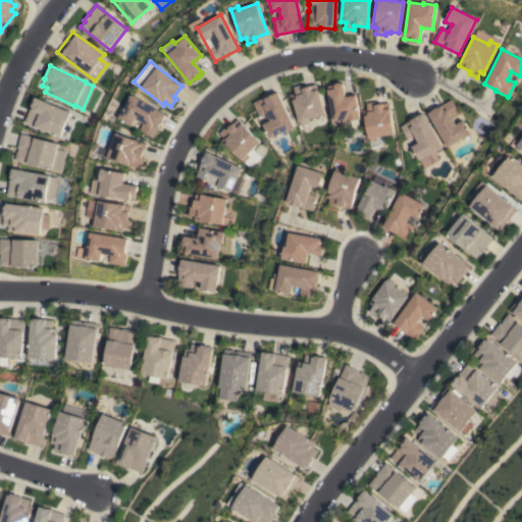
[(327,86),(336,84),(336,83),(341,82),(341,83),(343,83),(345,96),(356,94),(360,118),(358,119),(359,125),(352,126),(351,121),(348,121),(349,125),(341,127),(340,119),(333,121),(327,86)]
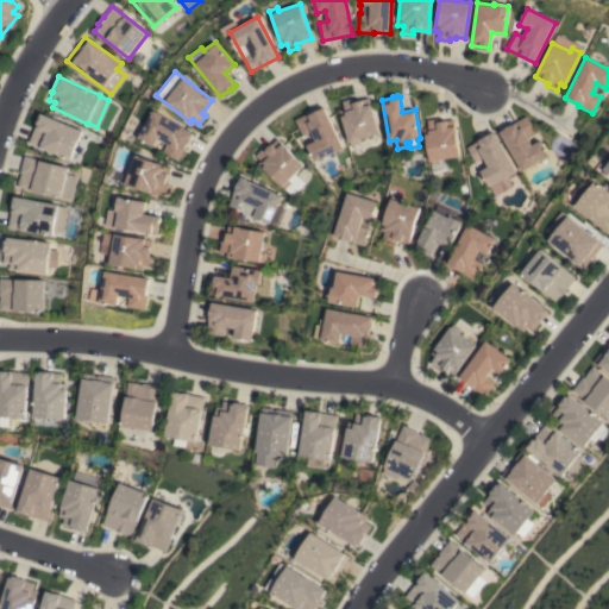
[(380,132),(358,139),(359,143),(351,145),(339,110),(344,108),(343,101),(351,99),(352,102),(368,98),(380,132)]
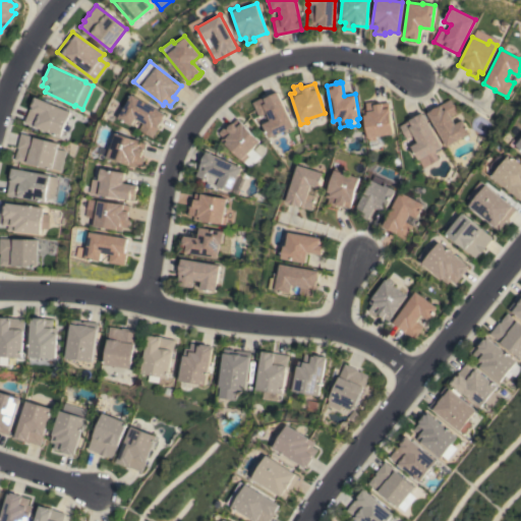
[(293,126),(269,137),(263,124),(270,120),(266,113),(258,116),(251,102),(264,96),(264,97),(277,91),(293,126)]
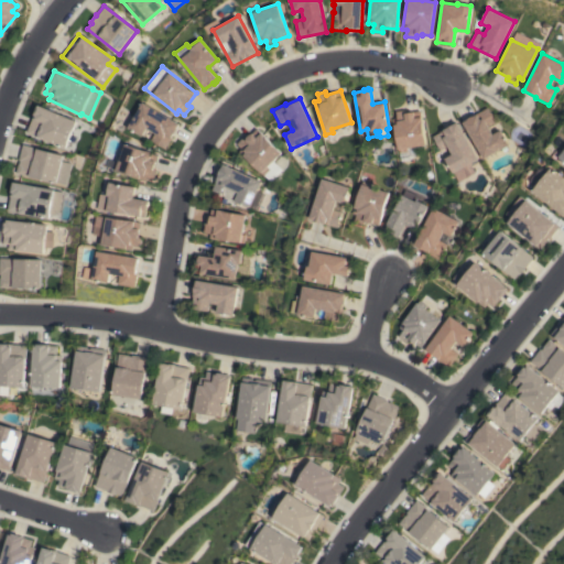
[(179,123),(176,128),(176,129),(174,133),(164,149),(150,140),(154,132),(147,128),(142,136),(128,127),(142,101),(179,123)]
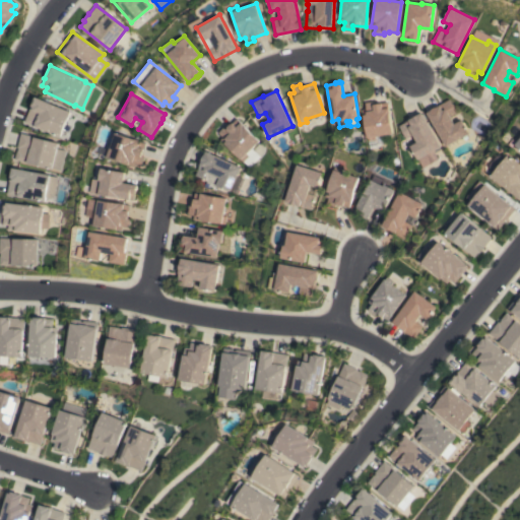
[(70,112),(59,136),(23,121),(34,96),(70,112)]
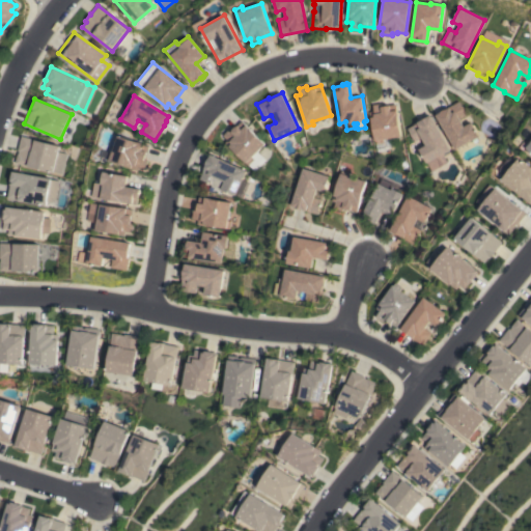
[(439,112),(444,109),(458,101),(467,115),(459,118),(464,126),(471,121),(478,136),(454,149),(435,114),(439,112)]
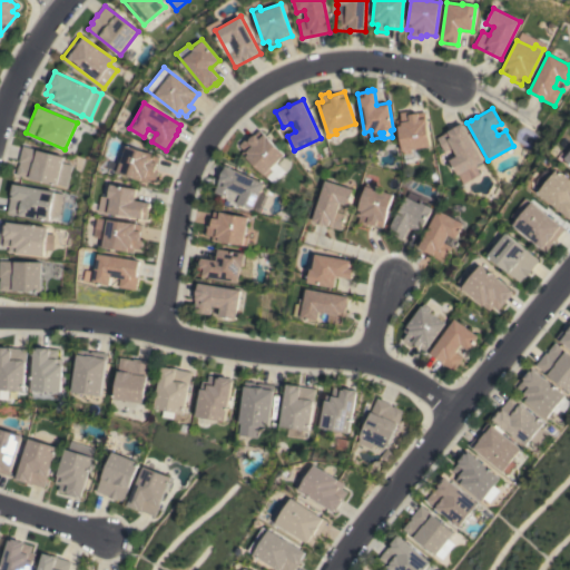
[(396,119),(401,119),(400,112),(408,110),(409,114),(424,111),(426,124),(425,124),(430,146),(420,147),(421,155),(413,161),(404,163),(396,119)]
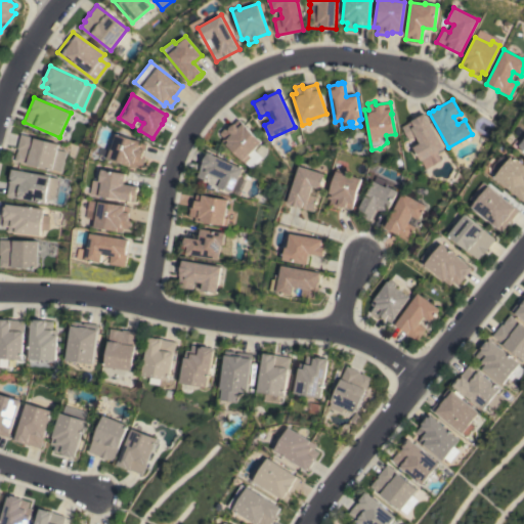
[(438,162),(426,168),(421,160),(412,146),(420,143),(416,135),(408,139),(401,126),(424,113),(443,147),(433,153),(438,162)]
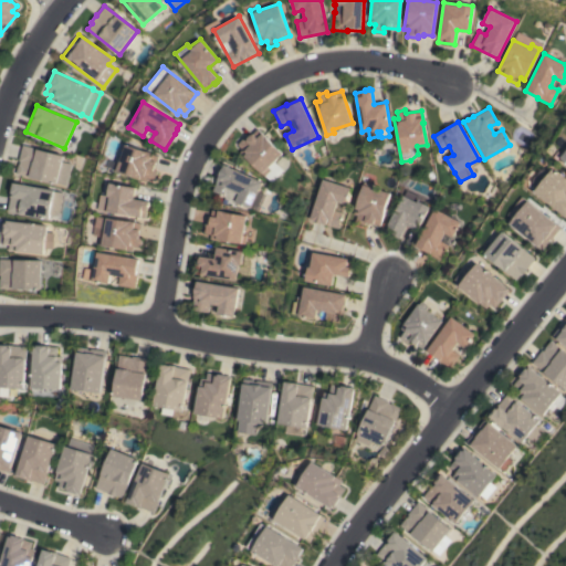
[(240,152),(242,149),(237,144),(244,136),(247,139),(257,128),(281,153),(273,160),(282,170),(271,181),(240,152)]
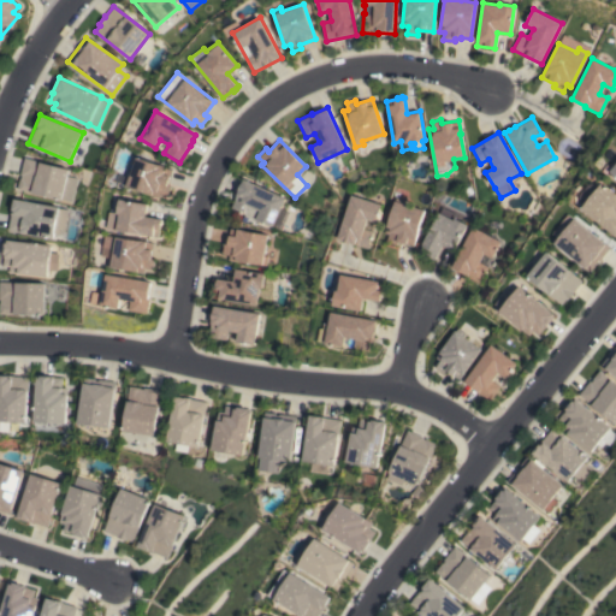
[(172,170),(167,184),(171,185),(167,195),(160,193),(159,197),(123,184),(126,176),(129,177),(136,157),(172,170)]
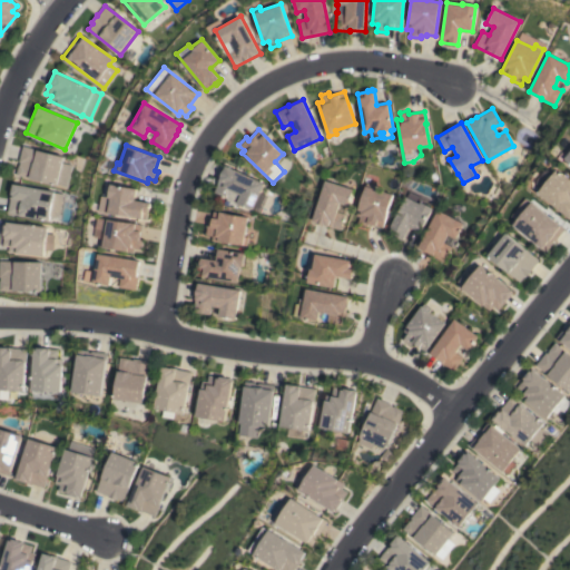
[(64,156),(61,163),(70,165),(65,185),(57,184),(57,185),(16,175),(18,165),(19,165),(19,161),(18,161),(22,146),(64,156)]
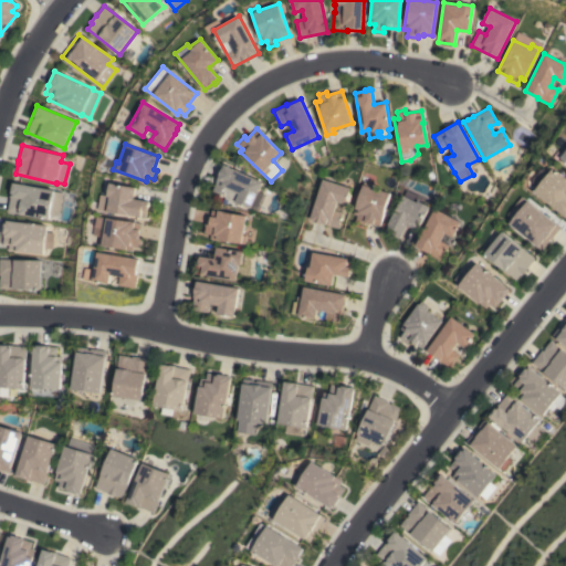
[(565,217),(534,191),(538,186),(532,180),(545,163),(565,179),(565,217)]
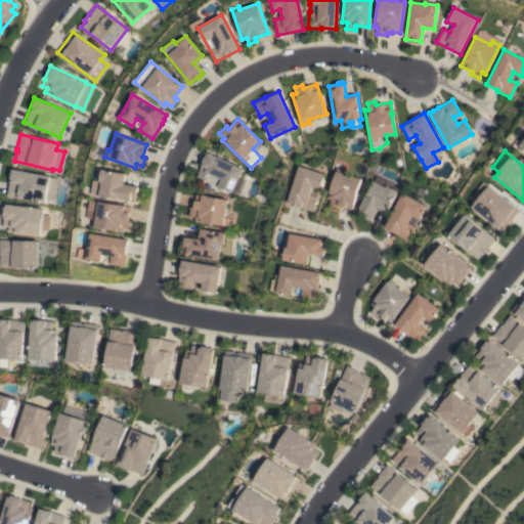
[(243,168),(238,177),(245,180),(238,194),(231,191),(231,192),(218,185),(221,178),(213,175),(210,182),(197,176),(200,169),(199,169),(207,151),(243,168)]
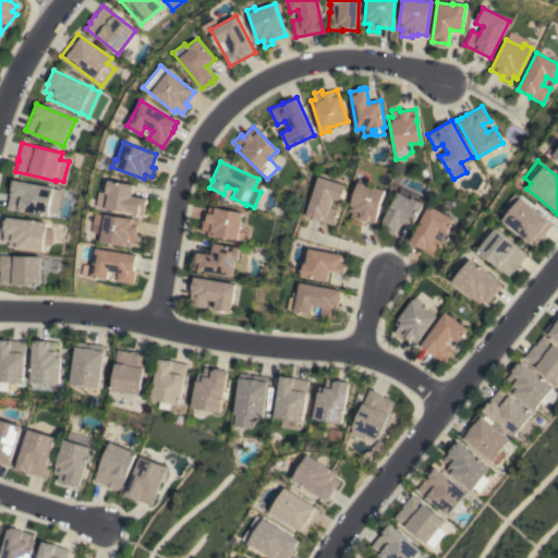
[(319,177),(347,185),(341,201),(332,198),(330,207),(338,209),(334,225),(306,216),(319,177)]
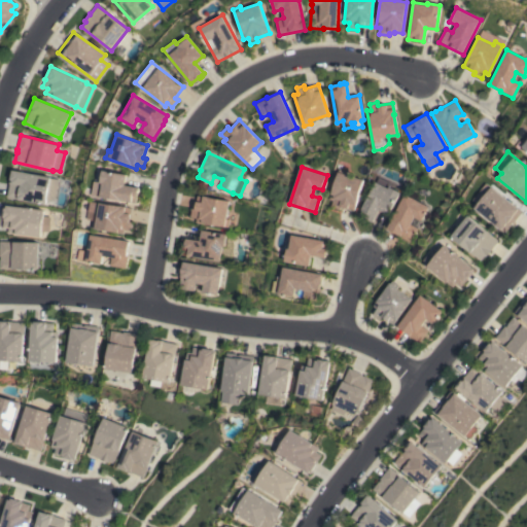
[(58,179),(54,201),(45,200),(45,203),(6,197),(11,170),(49,176),(49,178),(58,179)]
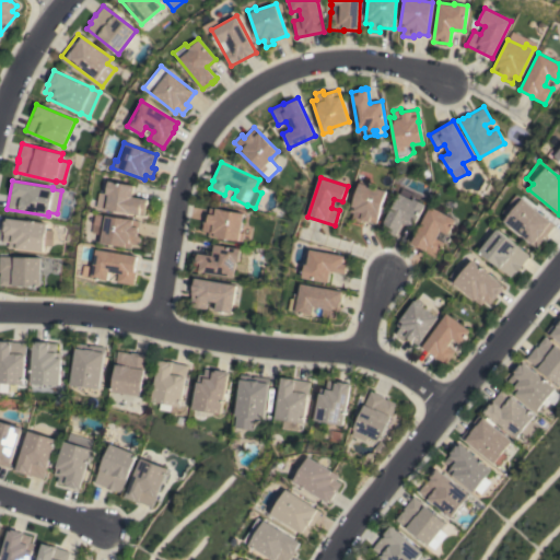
[(108,181),(133,185),(132,196),(148,198),(146,208),(144,216),(97,207),(100,193),(106,194),(108,181)]
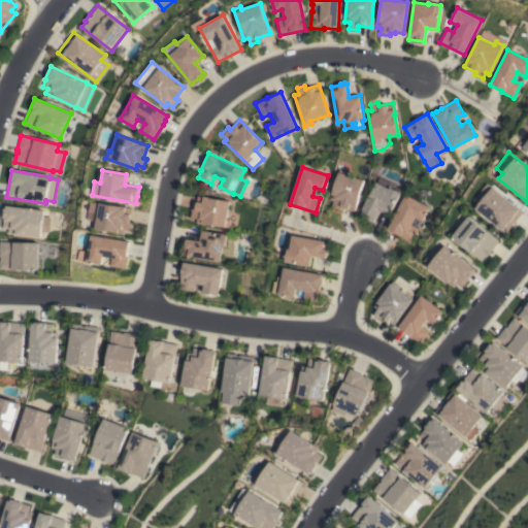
[(364,179),(356,205),(355,205),(353,210),(345,207),(345,208),(342,207),(342,206),(340,205),(339,209),(331,206),(333,200),(330,199),(338,171),(364,179)]
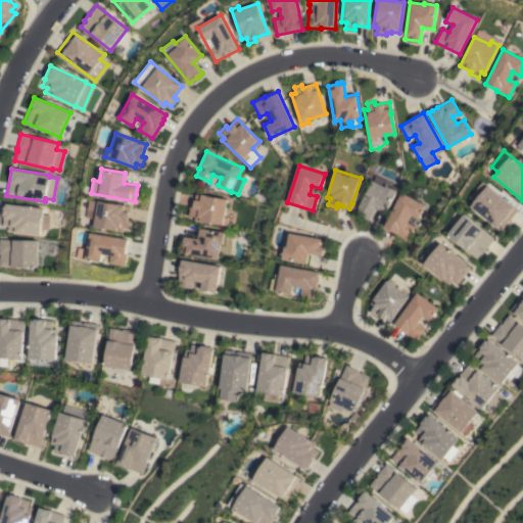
[(372,180),(384,187),(385,184),(396,190),(385,212),(376,207),(369,220),(355,211),(372,180)]
